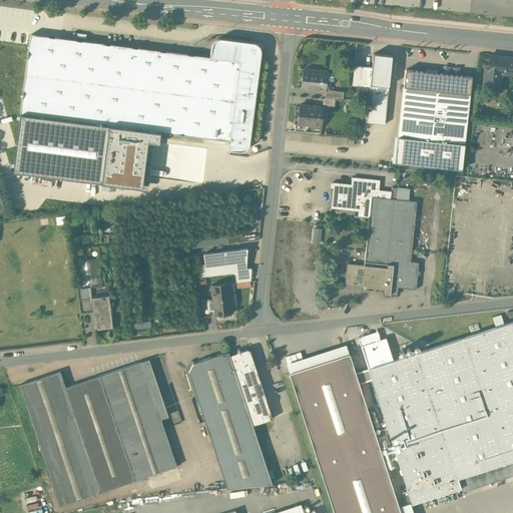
[(210,57),(30,34),(18,112),(164,132),(228,140),(238,61),(210,57)]
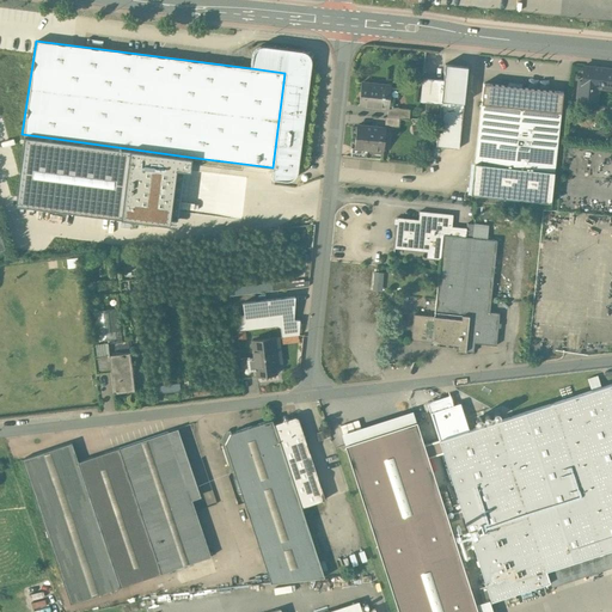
[(305,53),(301,50),(263,46),(259,47),(256,49),(254,51),(252,55),(251,68),(285,73),(273,167),(271,179),(286,181),(289,181),(293,178),(295,175),(298,171),(311,62),(311,59),(308,55),(305,53)]
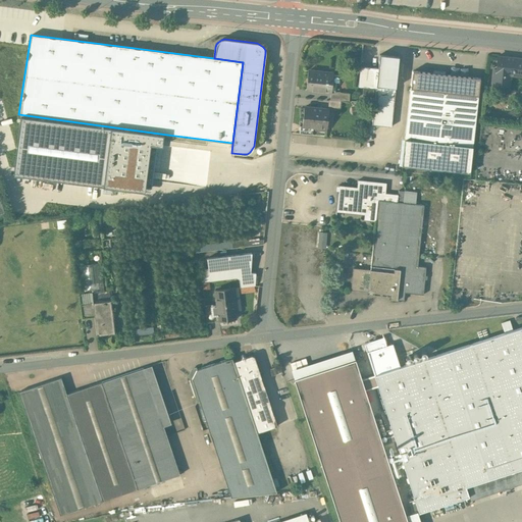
[(399,57),(379,55),(378,68),(376,86),(376,89),(395,91),(395,88),(396,88),(399,57)]
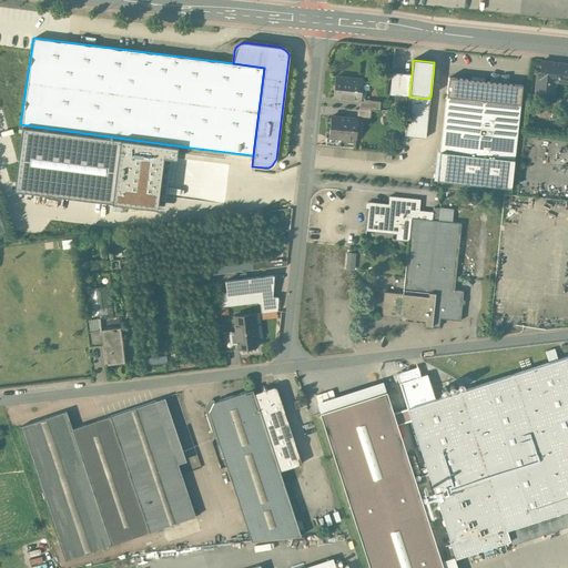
[(567,63),(541,61),(539,77),(537,75),(535,91),(554,93),(554,99),(567,100),(567,94),(567,63)]
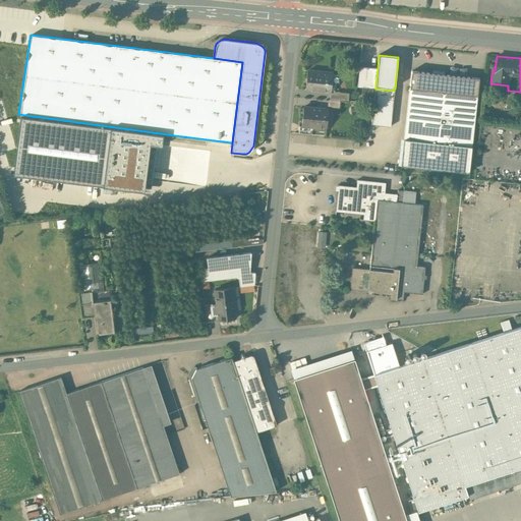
[(378,68),(359,66),(357,87),(374,89),(375,89),(375,85),(378,68)]
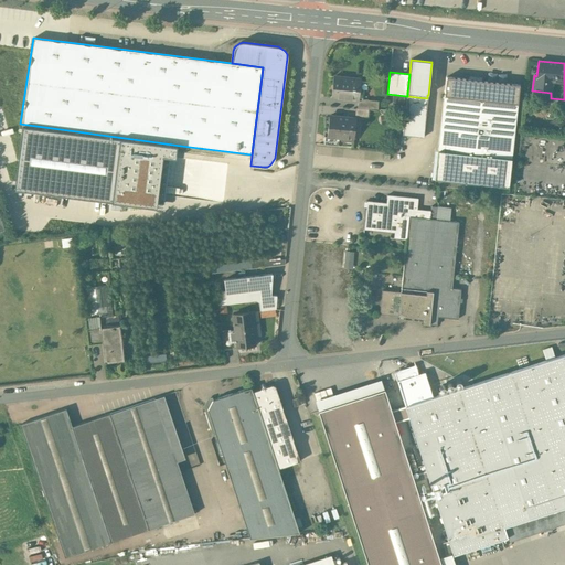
[(360,80),(333,76),(331,97),(358,100),(358,99),(360,80)]
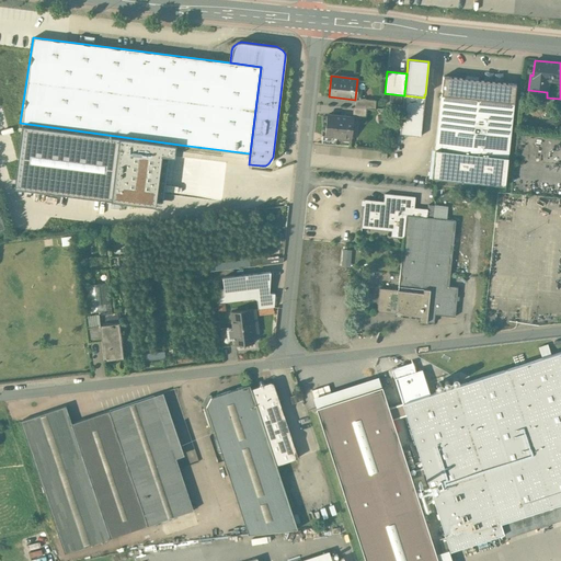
[(516,84),(443,77),(441,95),(514,103),(516,84)]
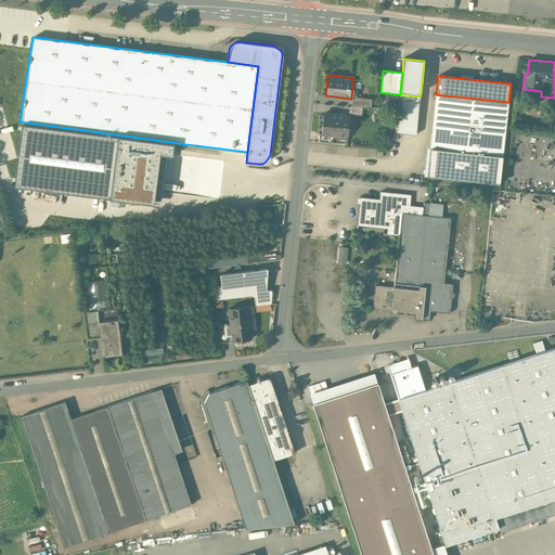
[(400,94),(399,94),(396,132),(416,134),(420,97),(400,94)]
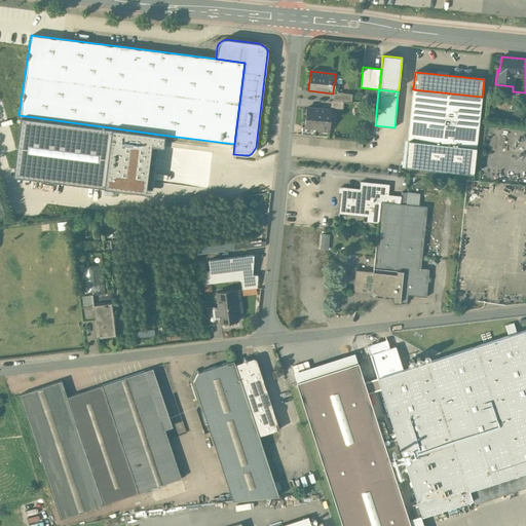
[(482,97),(413,89),(408,141),(476,149),(482,97)]
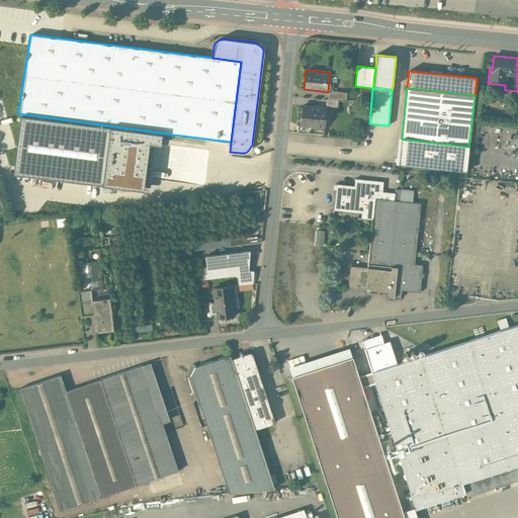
[(347,93),(328,91),(328,92),(328,99),(338,100),(346,101),(347,93)]
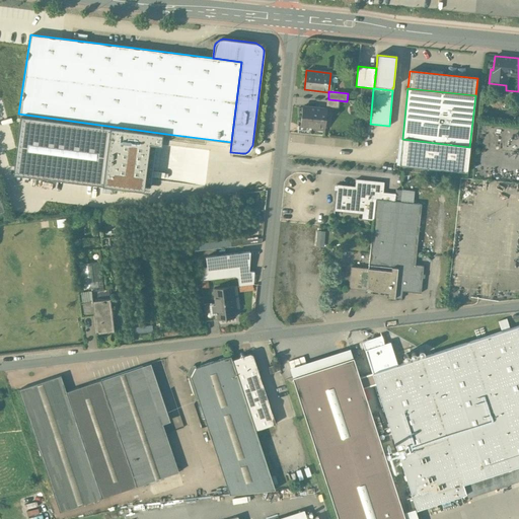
[(328,99),(326,99),(325,106),(338,107),(339,100),(328,99)]
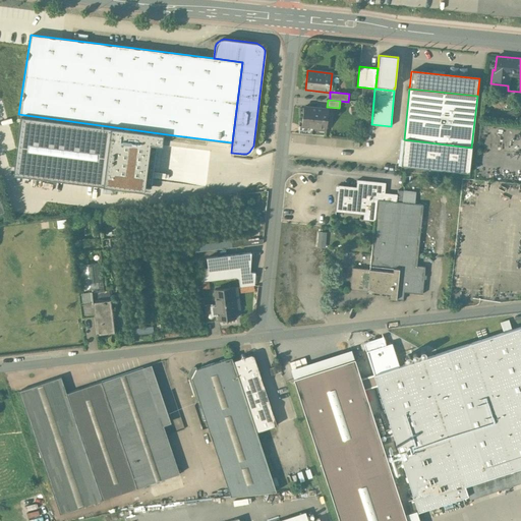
[(328,110),(303,107),(301,126),(313,127),(326,128),(328,110)]
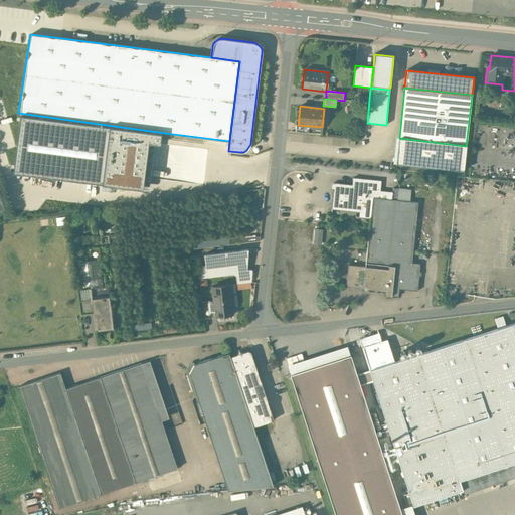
[(165,133),(18,113),(10,173),(141,191),(147,144),(163,146),(165,133)]
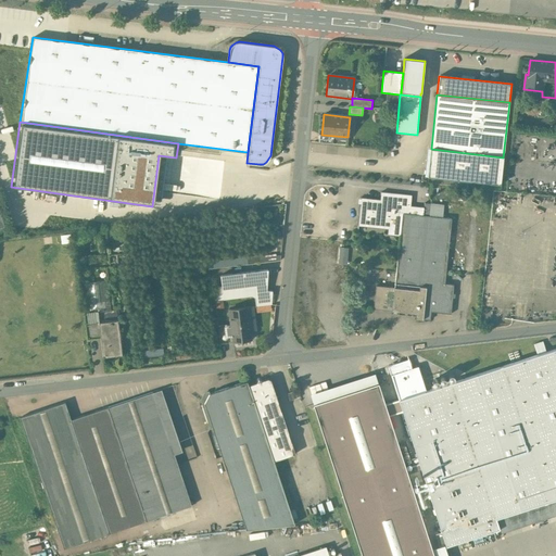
[(335,136),(321,135),(319,134),(318,142),(333,144),(333,139),(335,136)]
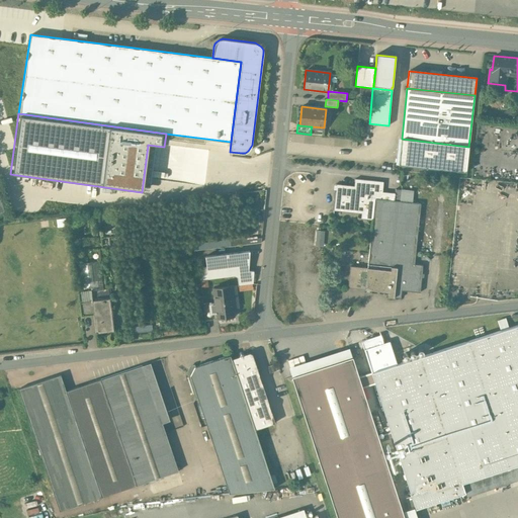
[(468,147),(402,139),(399,165),(465,172),(468,147)]
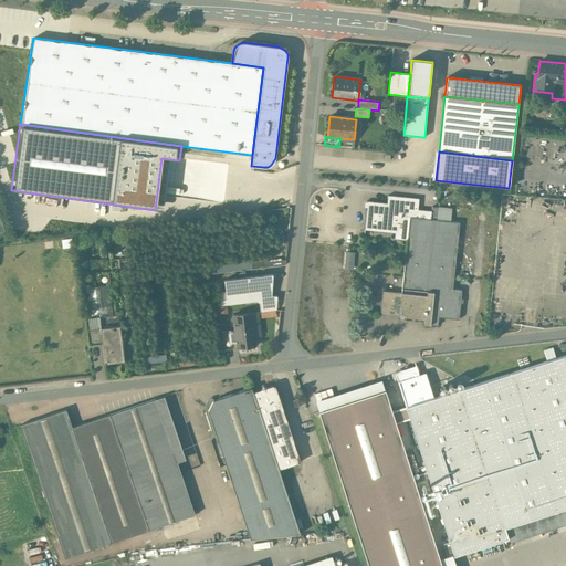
[(387,203),(367,201),(365,229),(395,232),(395,239),(407,240),(409,218),(430,220),(430,219),(431,211),(418,210),(419,199),(387,196),(387,203)]
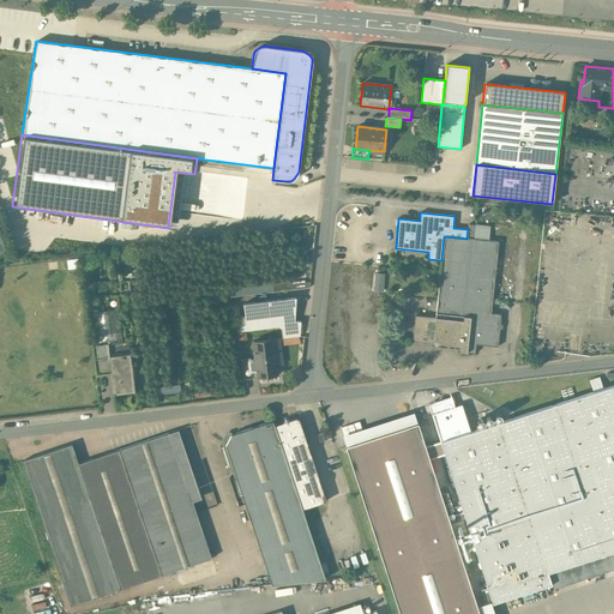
[(474,239),(488,240),(491,227),(475,226),(474,239)]
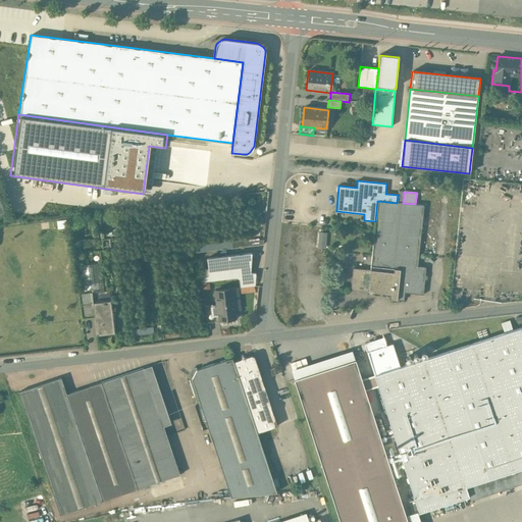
[(397,203),(377,201),(375,221),(370,270),(353,268),(351,290),(390,294),(390,299),(404,301),(404,293),(423,295),(426,267),(417,266),(424,205),(415,204),(403,203),(397,203)]
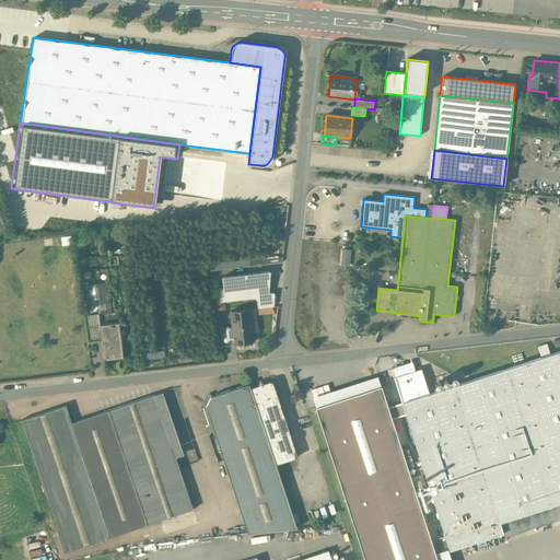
[(350,249),(342,249),(341,264),(349,265),(350,249)]
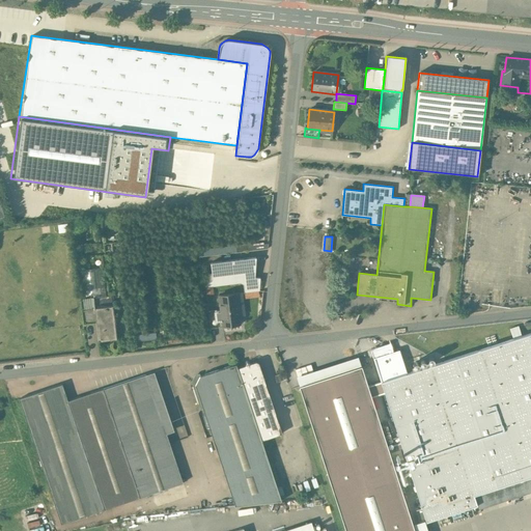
[(263,242),(200,250),(201,257),(264,249),(263,242)]
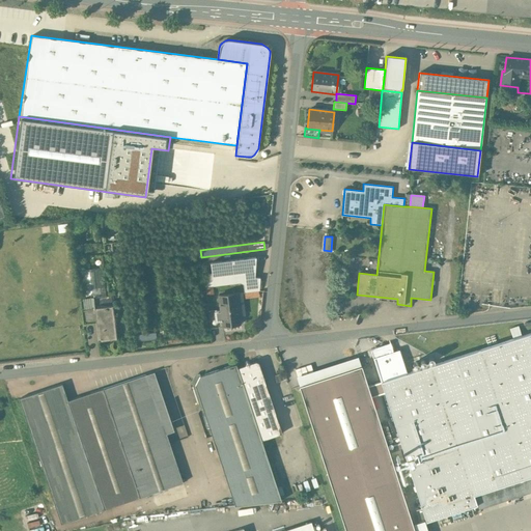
[(255,257),(211,262),(212,274),(213,286),(241,282),(243,284),(244,292),(259,290),(259,278),(254,278),(255,257)]
